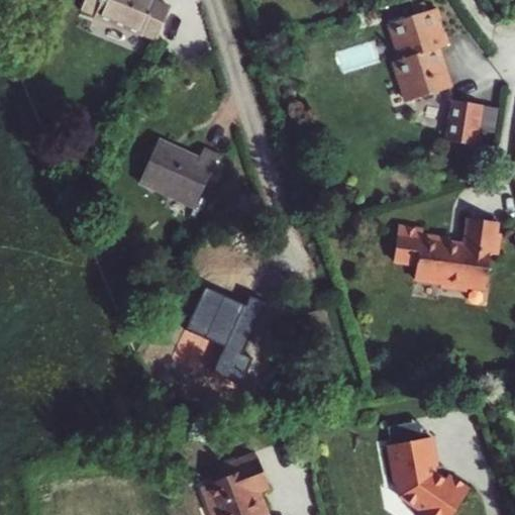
[(85,0),(83,6),(159,37),(172,5),(160,0),(85,0)]
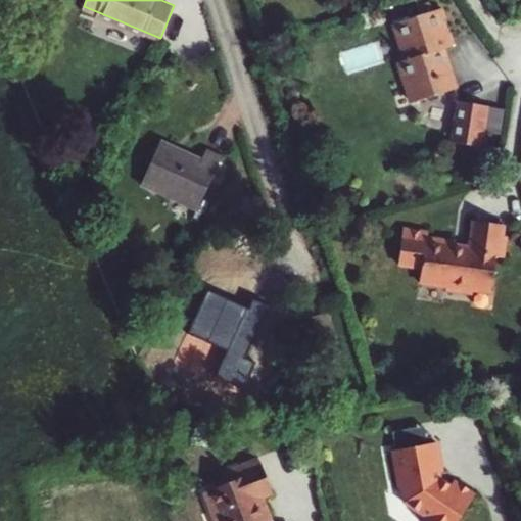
[(440,8),(394,21),(407,58),(399,61),(413,100),(457,86),(444,48),(453,45),(440,8)]
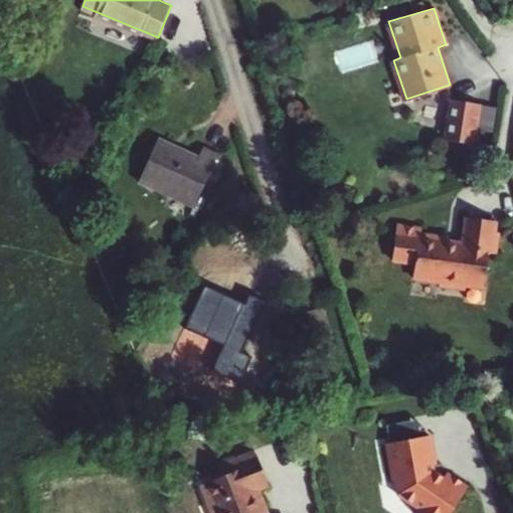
[(453,99),(447,139),(474,143),(480,104),(453,99)]
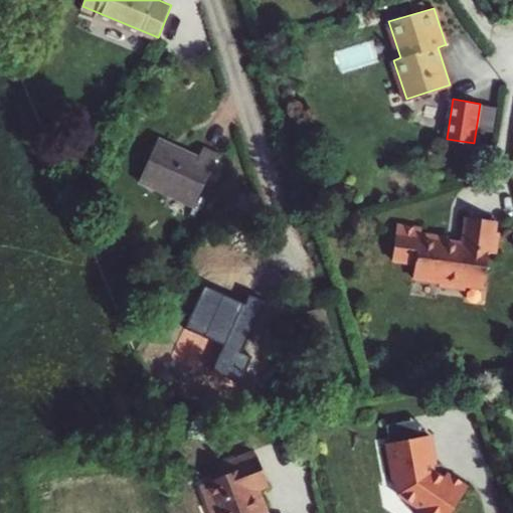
[(173,146),(158,138),(140,180),(195,204),(218,154),(203,147),(197,159),(172,148),(173,146)]
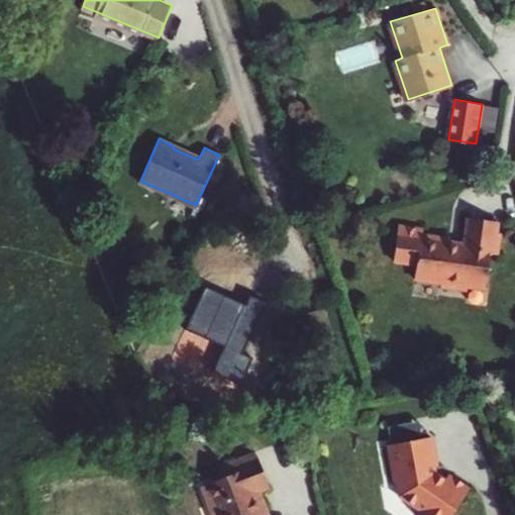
[(461,289),(479,293),(480,289),(482,287),(484,280),(482,278),(486,258),(490,259),(494,238),(496,226),(468,220),(462,243),(461,247),(446,244),(447,239),(420,234),(421,229),(397,224),(389,259),(412,264),(408,278),(435,284),(434,288),(460,293),(461,289)]
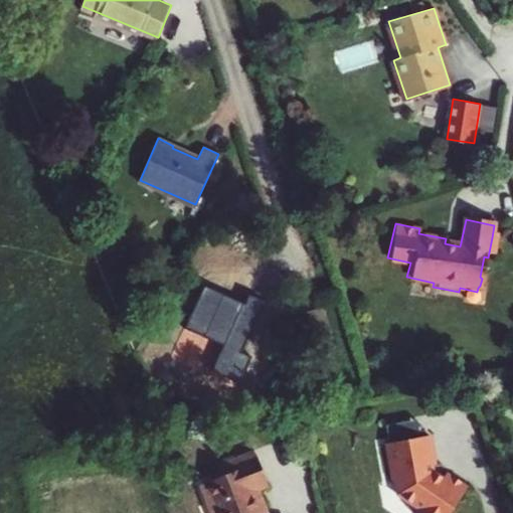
[(498,239),(492,237),(488,258),(494,259),(498,239)]
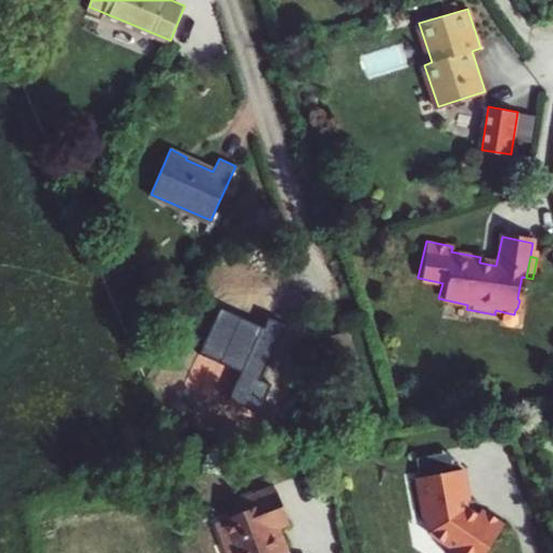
[(221,306),(202,351),(261,377),(285,324),(270,318),(266,329),(236,316),(238,313),(221,306)]
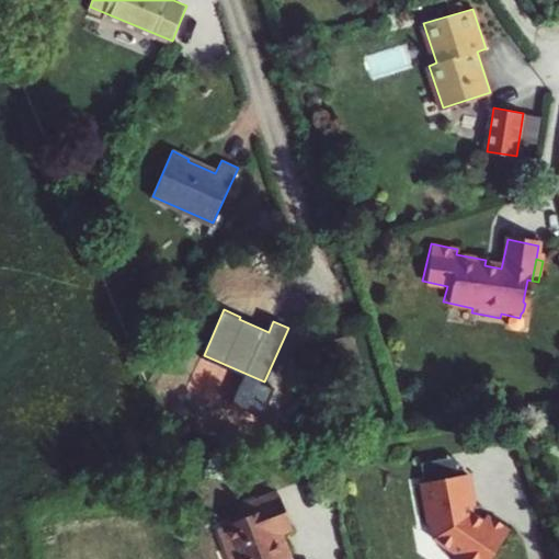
[(420,465),(424,483),(458,477),(454,458),(420,465)]
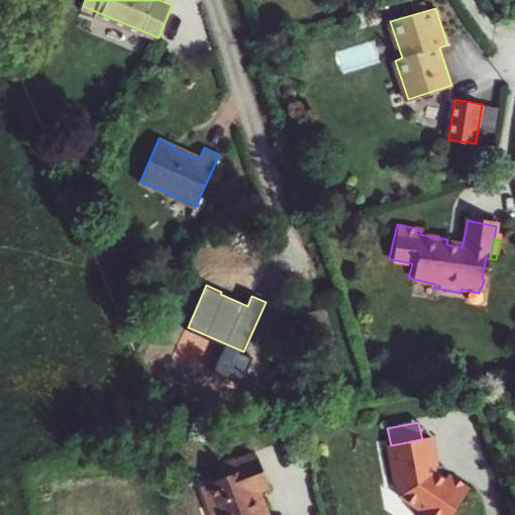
[(391,445),(387,446),(395,483),(397,483),(401,498),(420,510),(422,512),(420,514),(452,514),(471,489),(449,475),(445,480),(444,482),(435,477),(437,475),(436,474),(435,467),(437,466),(431,437),(422,439),(391,445)]
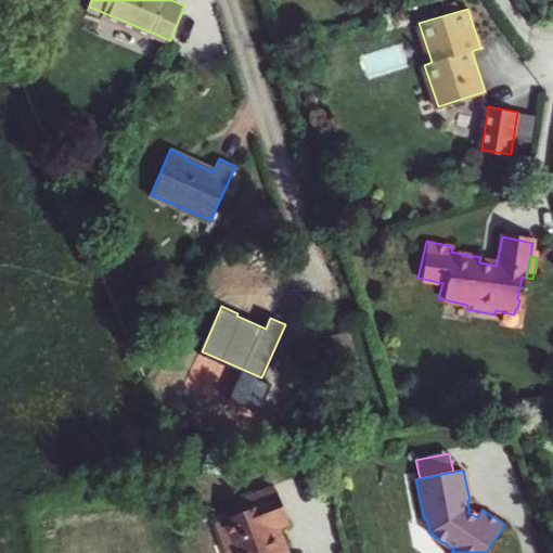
[(283,552),(279,536),(290,532),(280,498),(267,502),(265,498),(245,504),(248,516),(240,518),(217,525),(224,552),(283,552)]
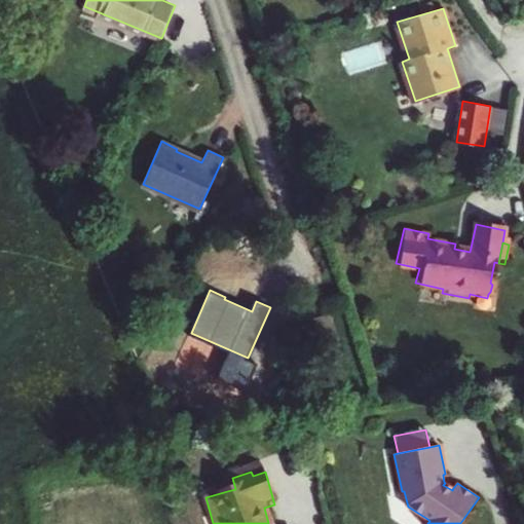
[(227,491),(235,489),(232,478),(224,480),(227,491)]
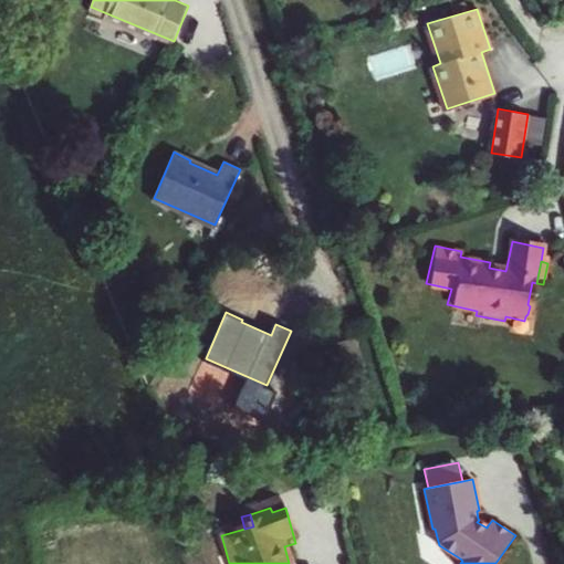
[(487,528),(488,525),(478,519),(479,520),(477,522),(487,528)]
